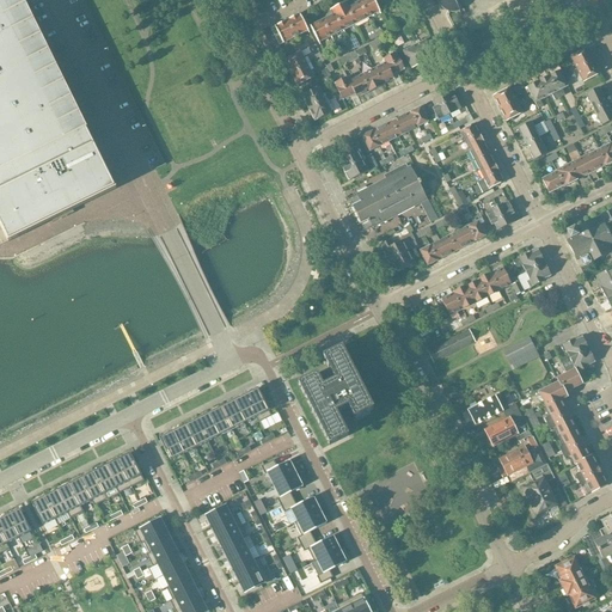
[(0,0),(0,227),(1,231),(2,231),(7,243),(51,221),(51,220),(72,210),(115,189),(110,177),(102,161),(86,130),(22,0),(0,0)]
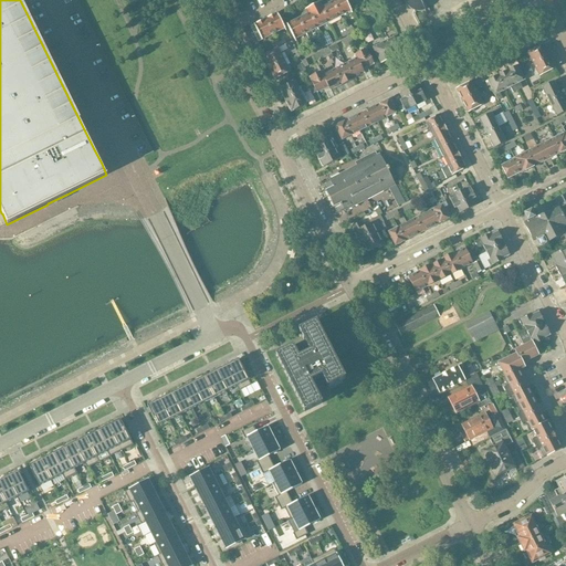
[(345,0),(334,0),(332,1),(339,17),(350,11),(345,0)]
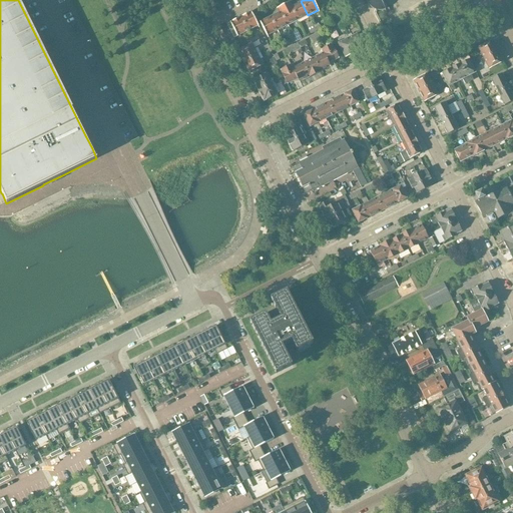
[(367,0),(368,2),(368,3),(371,8),(374,10),(376,10),(377,11),(378,11),(379,11),(380,11),(382,11),(382,10),(383,10),(384,10),(388,8),(384,0),(367,0)]
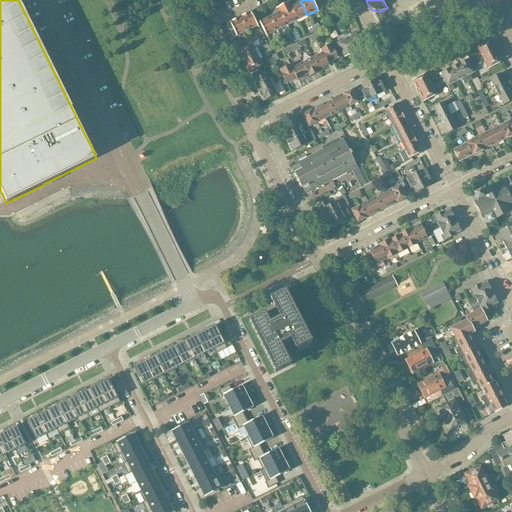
[(300,1),(292,5),(290,6),(297,21),(307,15),(300,1)]
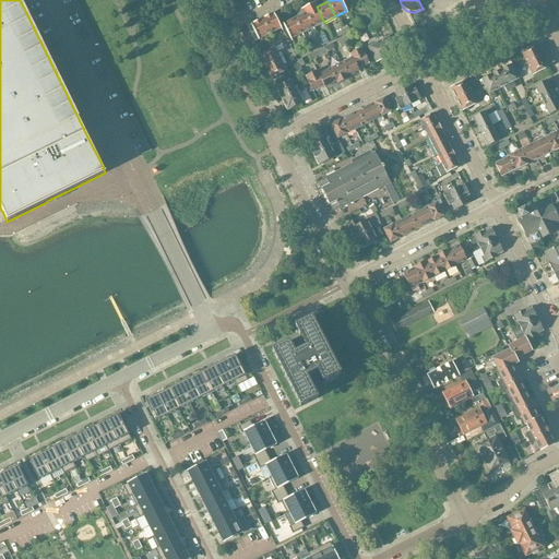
[(300,10),(302,14),(305,12),(313,28),(324,23),(317,7),(319,6),(317,2),(300,10)]
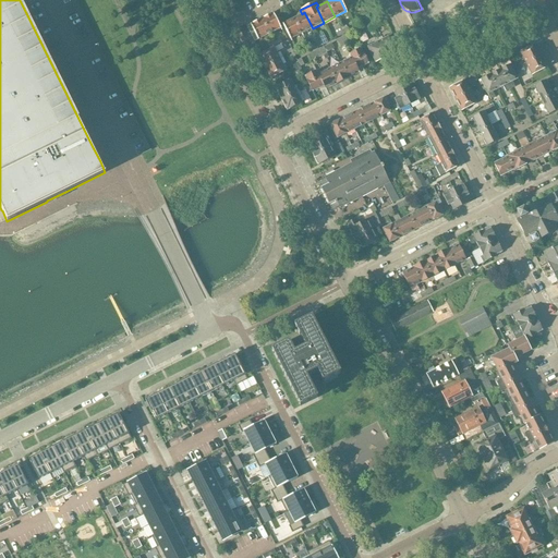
[(304,12),(302,14),(293,19),(302,34),(313,28),(304,12)]
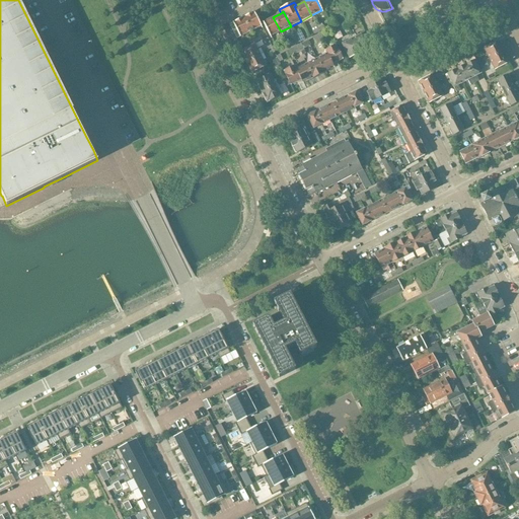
[(253,12),(243,17),(250,31),(261,26),(253,12)]
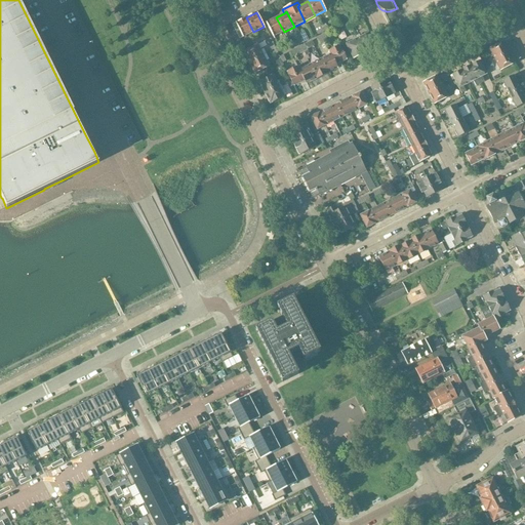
[(246,17),(235,23),(242,38),(253,32),(246,17)]
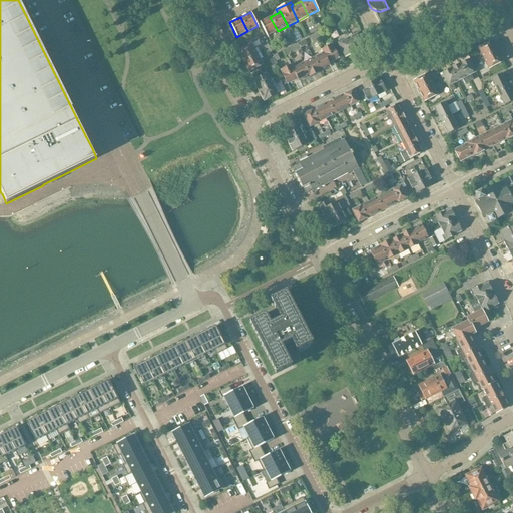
[(260,22),(267,36),(278,31),(270,17),(260,22)]
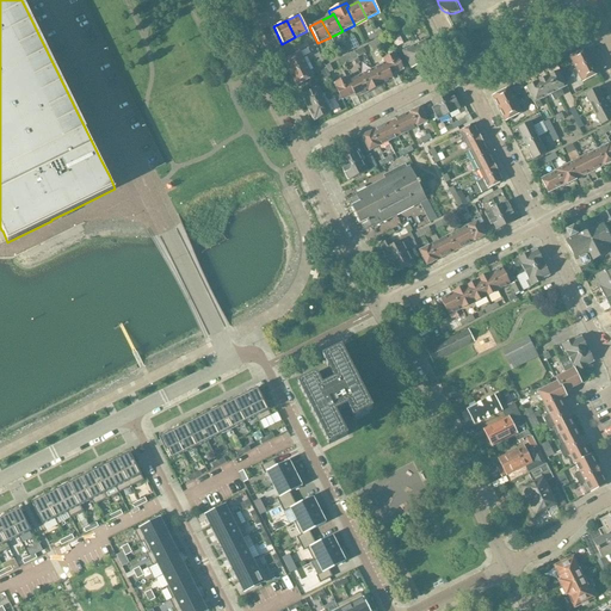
[(427,39),(414,45),(423,62),(436,56),(427,39)]
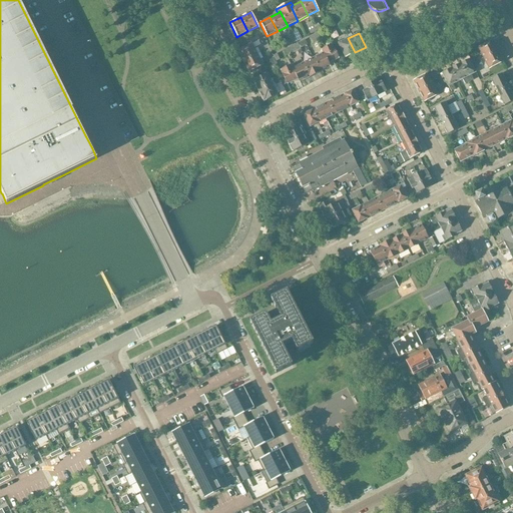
[(345,58),(355,52),(348,38),(338,43),(345,58)]
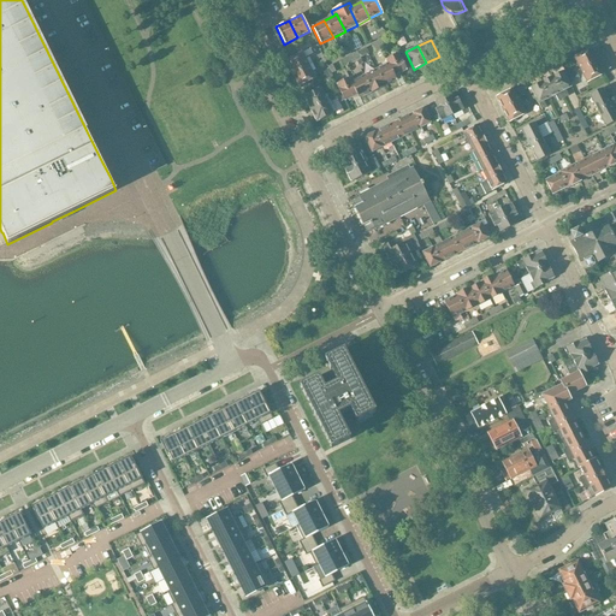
[(591,49),(574,58),(580,71),(597,61),(591,49)]
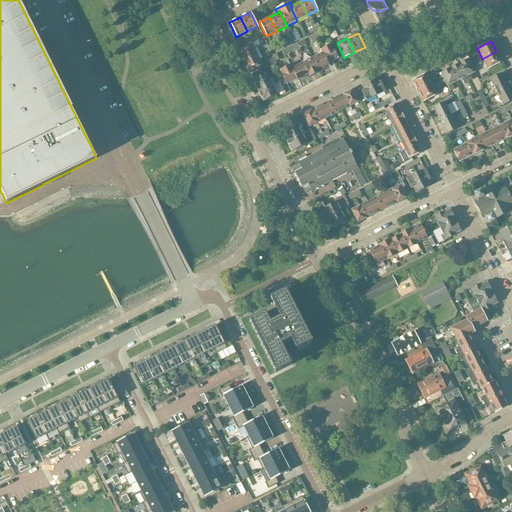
[(237,51),(242,62),(256,54),(251,44),(237,51)]
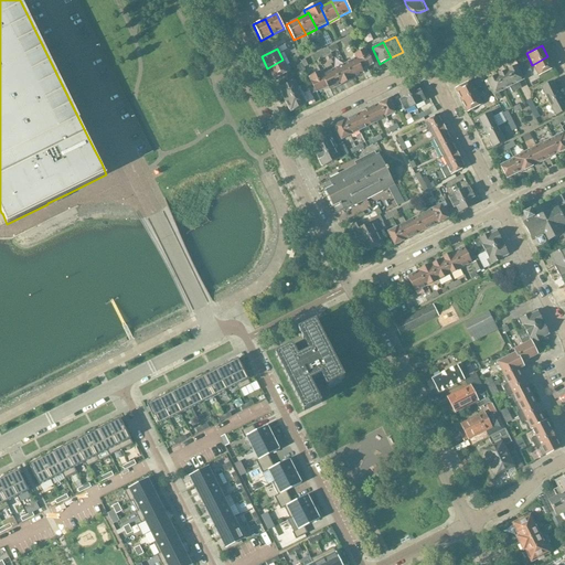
[(353,55),(354,59),(355,59),(361,71),(362,71),(373,65),(365,49),(353,55)]
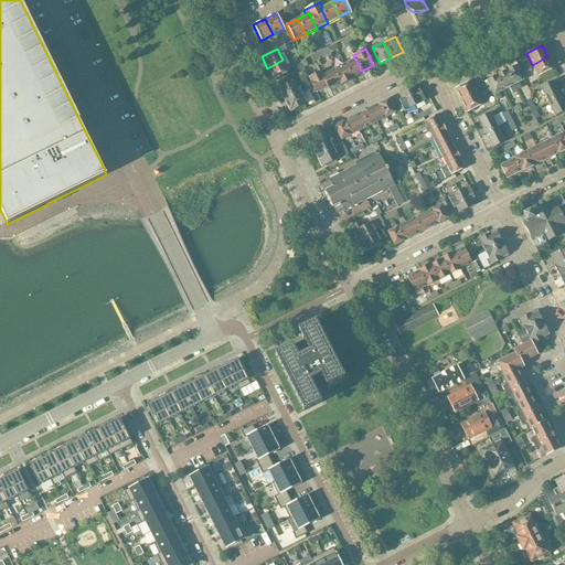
[(547,56),(532,65),(537,76),(554,68),(547,56)]
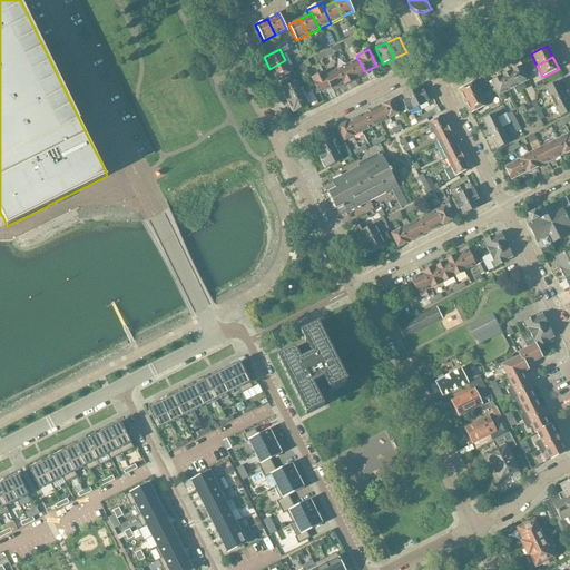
[(357,59),(347,65),(355,80),(366,75),(365,71),(364,71),(359,59),(357,59)]
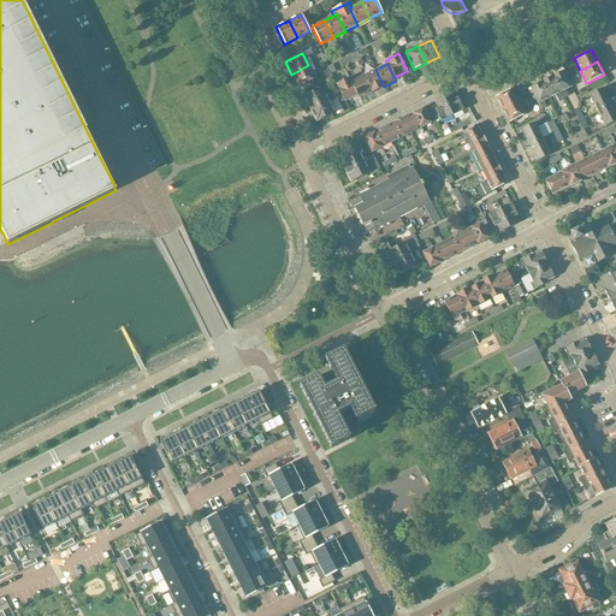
[(308,65),(291,75),(297,87),(315,78),(308,65)]
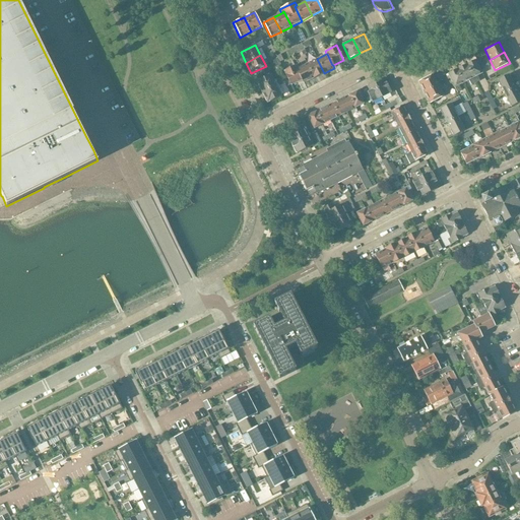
[(317,59),(306,64),(314,78),(324,73),(317,59)]
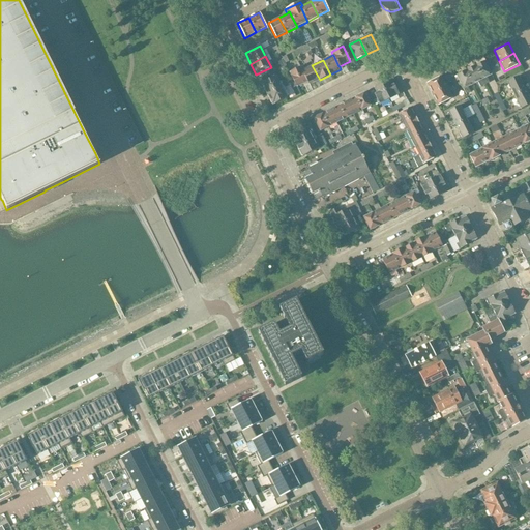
[(484,61),(474,66),(484,85),(489,83),(487,78),(492,76),(489,70),(487,66),(486,63),(484,61)]
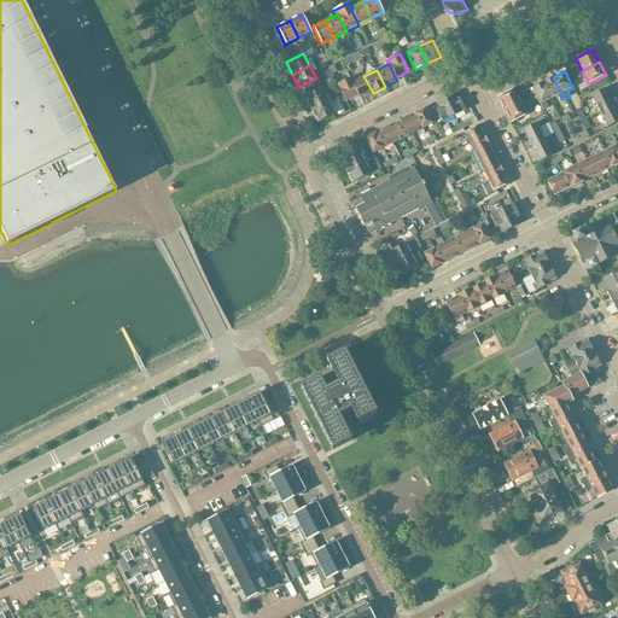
[(363,76),(353,82),(351,82),(359,95),(357,95),(360,100),(373,93),(363,76)]
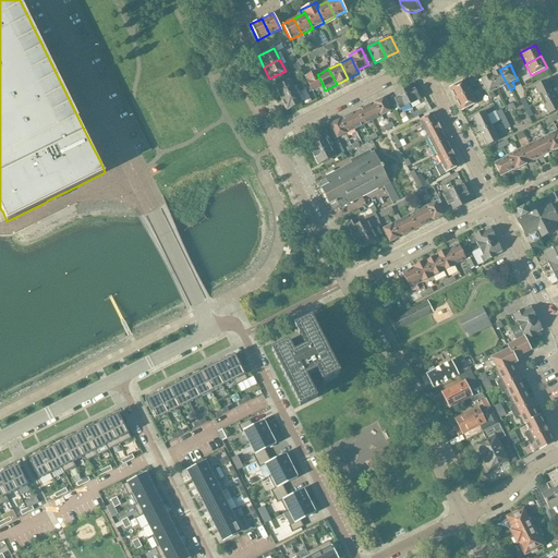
[(499,70),(490,75),(497,89),(502,87),(505,92),(510,89),(499,70)]
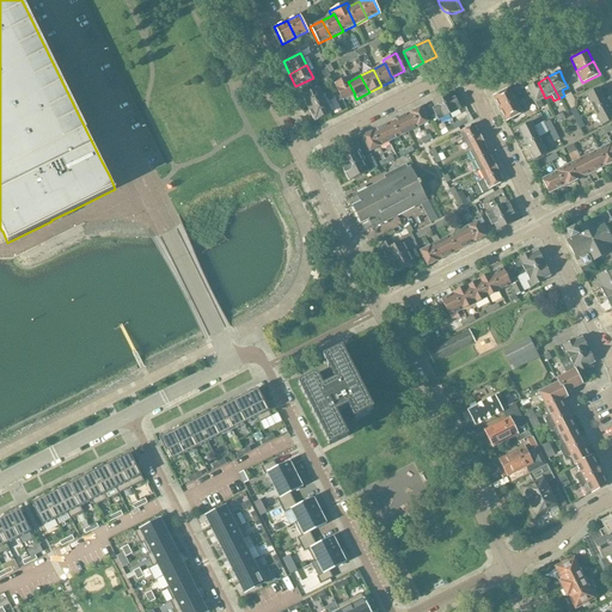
[(342,102),(350,97),(354,95),(355,95),(348,81),(349,81),(347,78),(334,84),(342,102)]
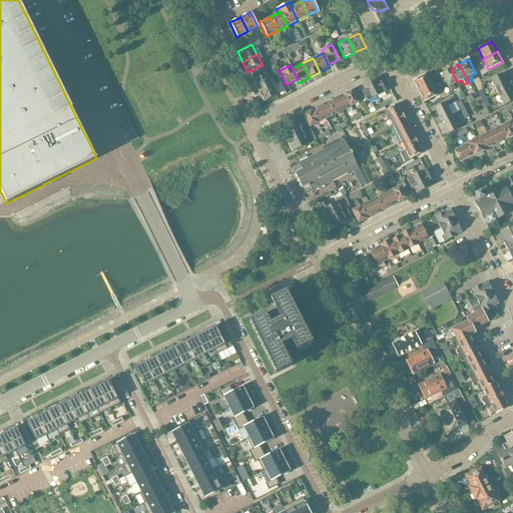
[(444,79),(446,82),(450,91),(455,89),(452,84),(457,82),(451,69),(441,73),(442,75),(444,79)]
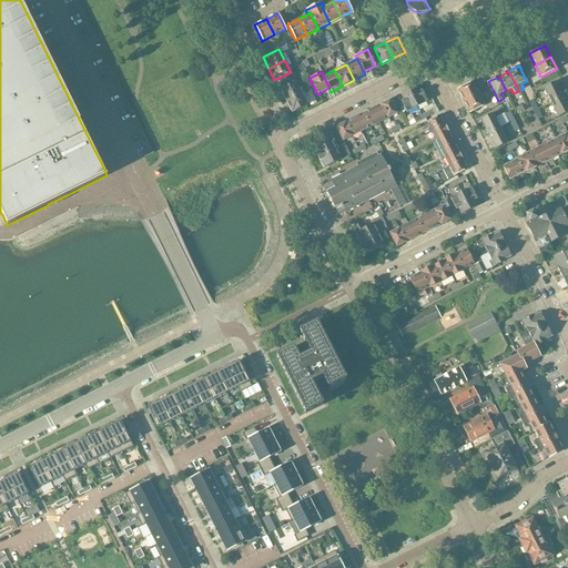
[(280,90),(285,101),(301,93),(295,81),(280,90)]
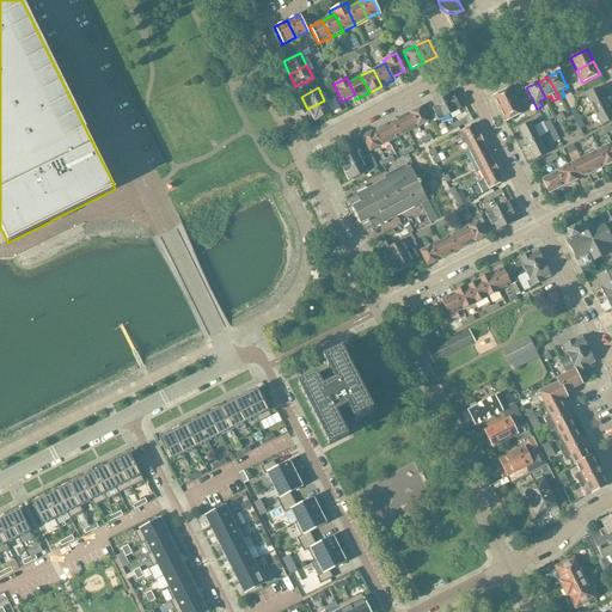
[(599,87),(585,95),(588,102),(589,102),(593,110),(606,104),(601,96),(603,96),(599,87)]
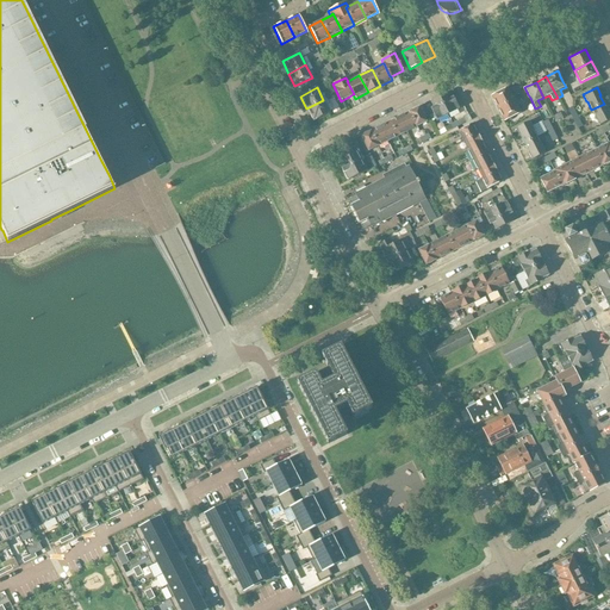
[(508,88),(491,97),(497,109),(514,100),(508,88)]
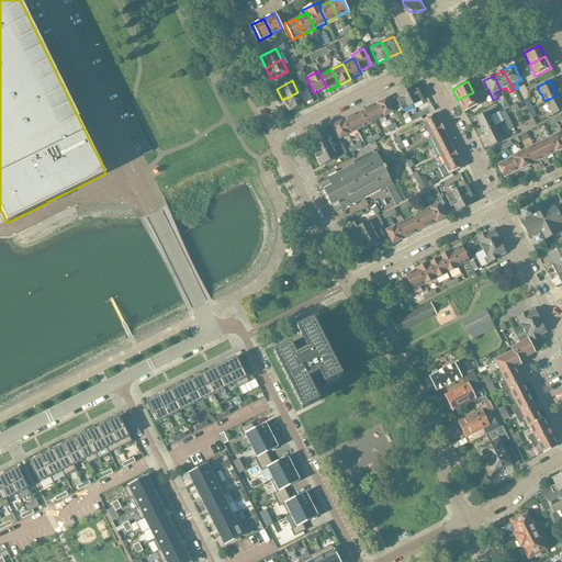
[(415,91),(412,85),(404,89),(413,105),(423,101),(417,90),(415,91)]
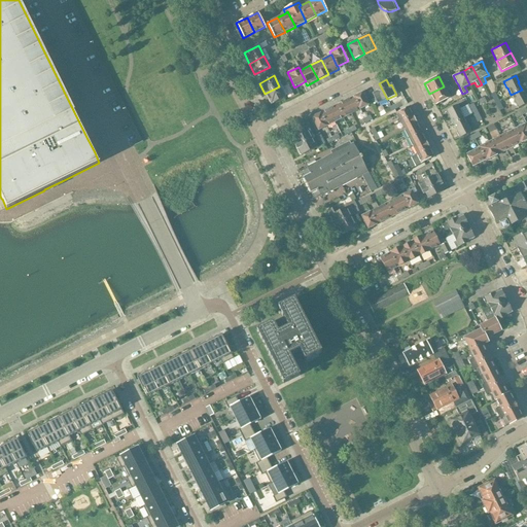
[(379,83),(371,88),(374,93),(372,94),(377,104),(387,99),(379,83)]
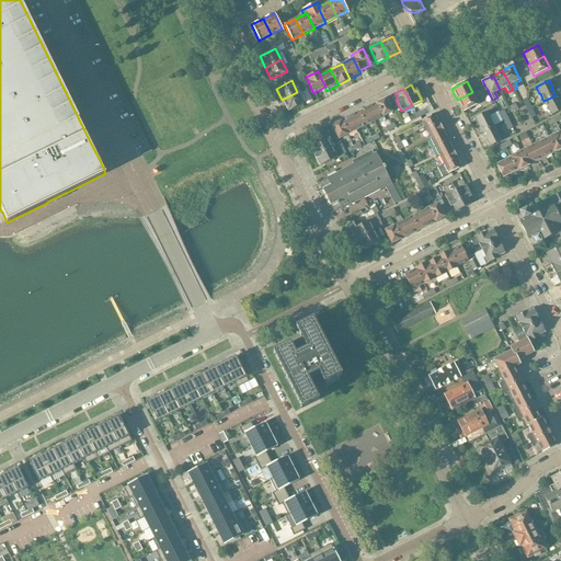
[(297,92),(282,100),(287,112),(304,104),(297,92)]
